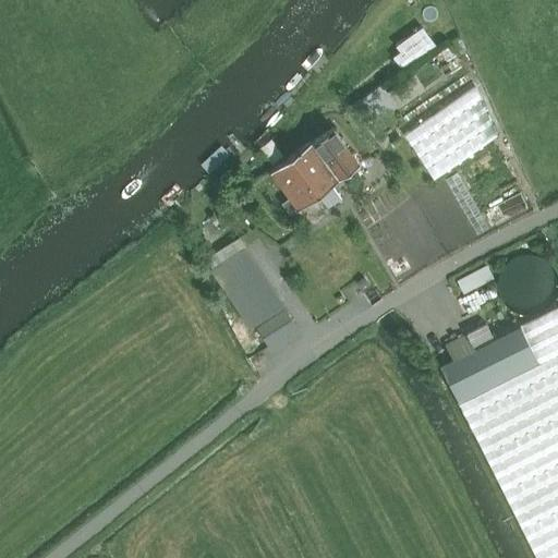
[(397,52),(392,56),(403,70),(436,46),(431,39),(421,26),(396,45),(399,50),(397,52)]
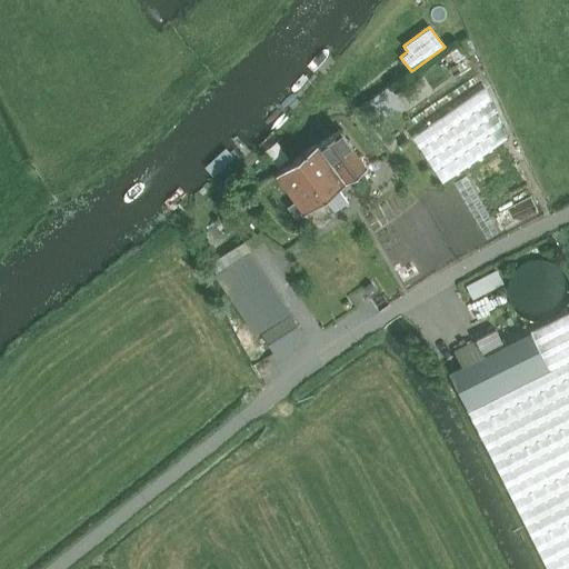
[(459,46),(449,51),(456,61),(465,56),(459,46)]
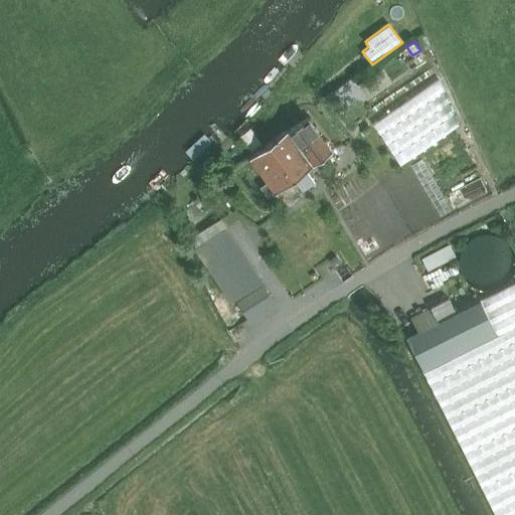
[(365,98),(351,77),(333,91),(347,111),(365,98)]
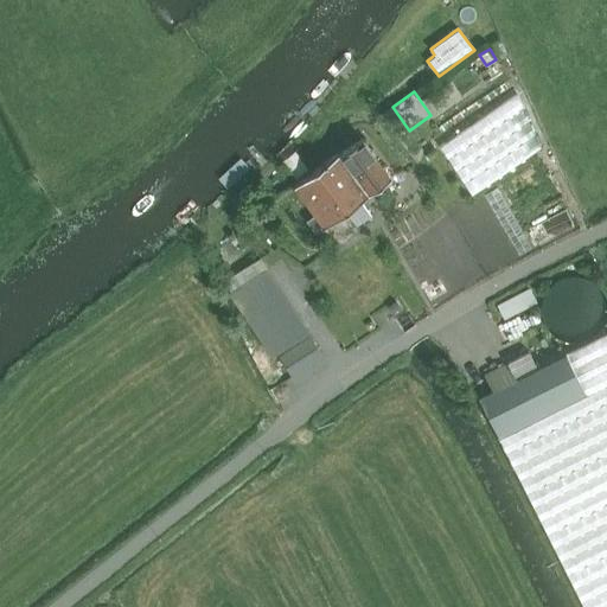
[(519,93),(442,147),(474,195),(544,147),(519,93)]
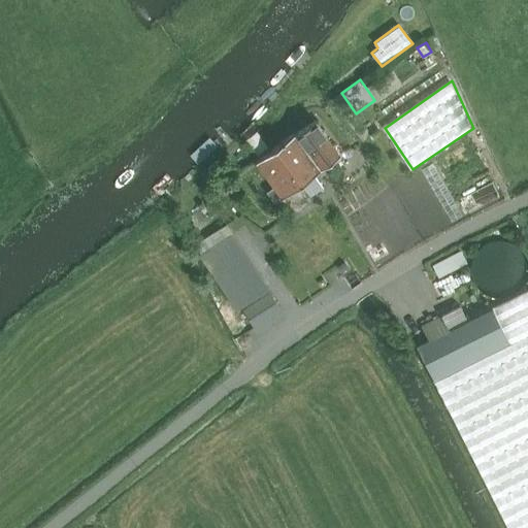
[(341,94),(333,99),(340,109),(349,103),(341,94)]
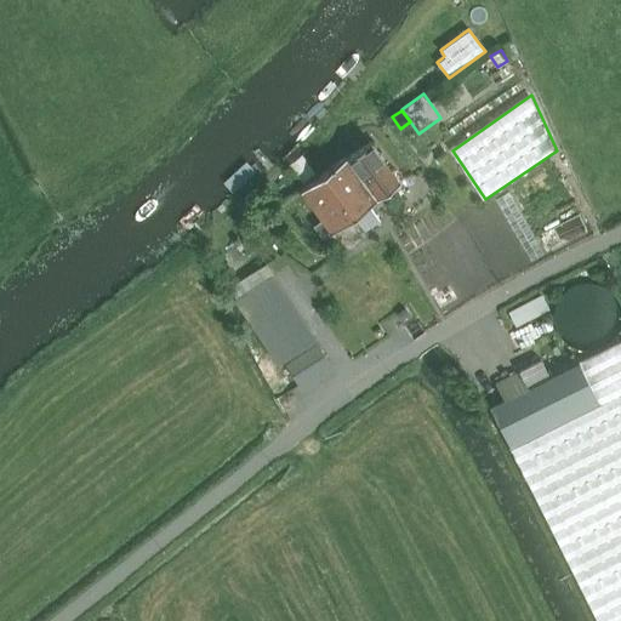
[(307,186),(302,189),(331,229),(334,228),(348,246),(366,233),(364,229),(379,218),(368,203),(398,181),(369,141),(318,177),(307,186)]
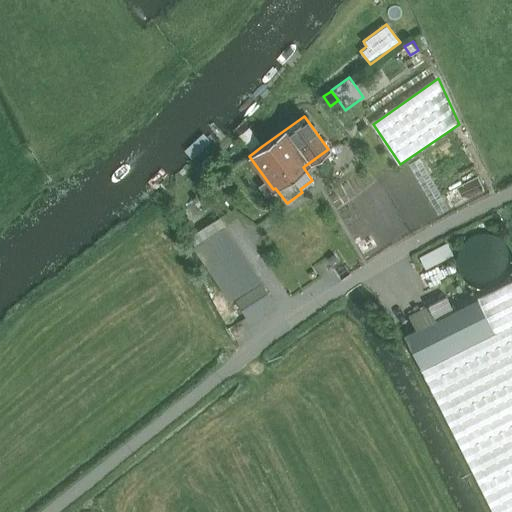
[(233,300),(263,279),(221,218),(191,238),(233,300)]
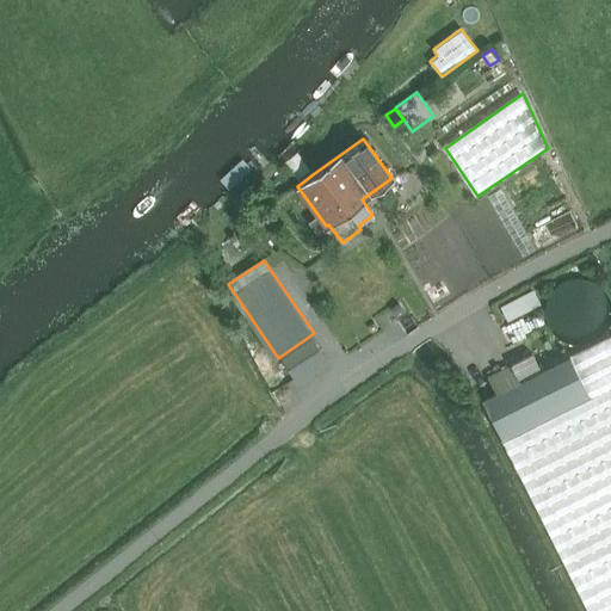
[(396,315),(403,309),(399,302),(392,308),(396,315)]
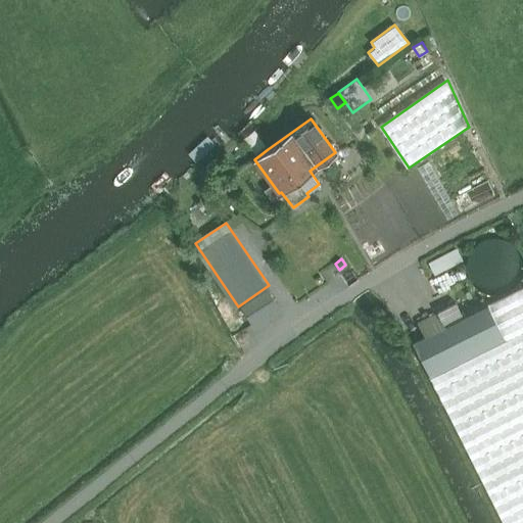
[(503,522),(522,522),(522,286),(464,317),(457,302),(417,323),(425,337),(414,343),(503,522)]
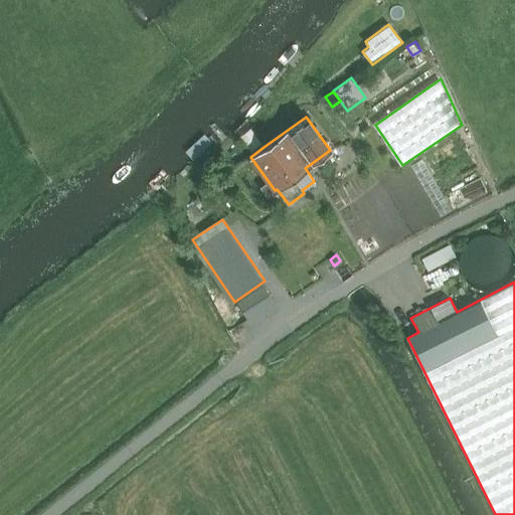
[(265,286),(237,304),(247,320),(276,302),(265,286)]
